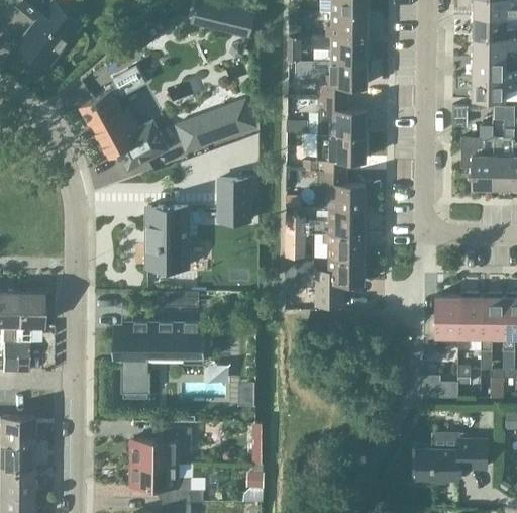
[(18,47),(46,70),(82,26),(53,3),(52,5),(44,0),(24,0),(18,8),(37,24),(18,47)]
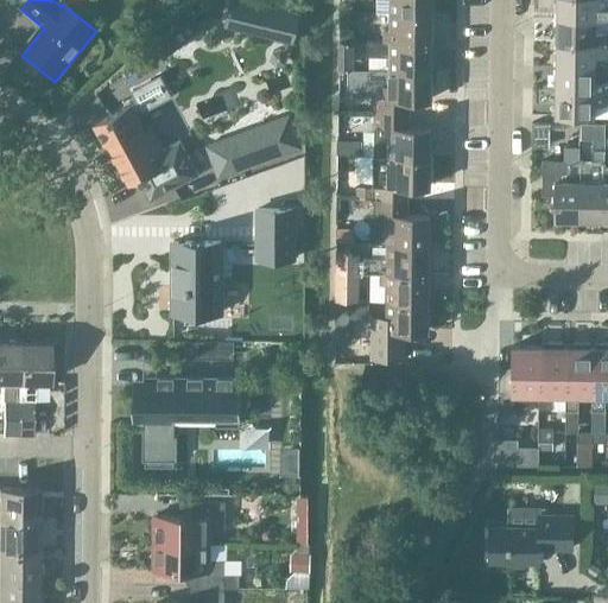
[(230,0),(223,30),(271,42),(293,48),(301,18),(230,0)]
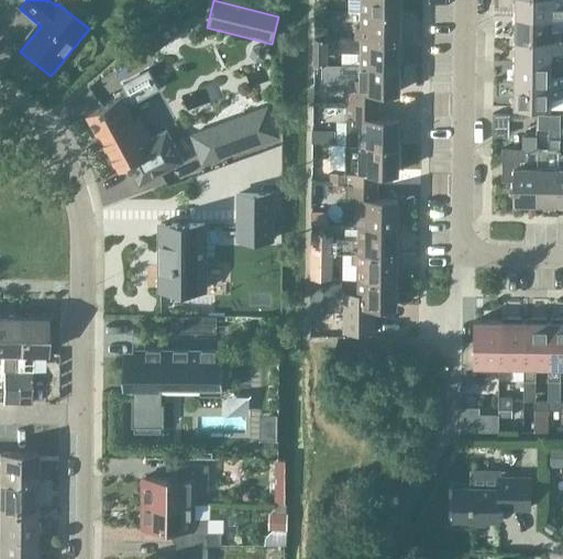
[(348,0),(349,15),(362,15),(400,15),(399,0),(348,0)]
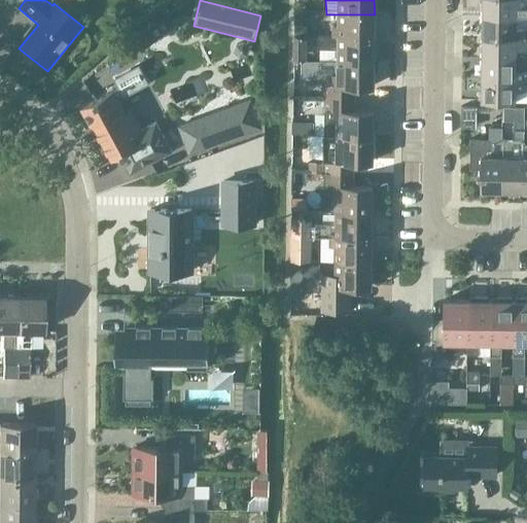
[(526,0),(482,0),(483,19),(516,20),(516,21),(526,20),(526,0)]
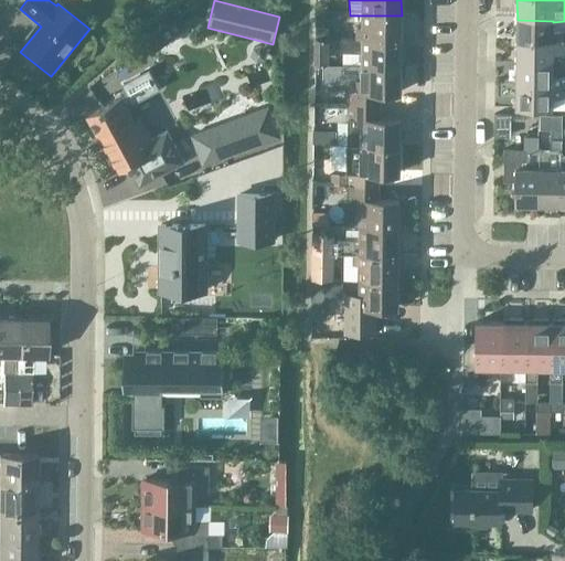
[(355,31),(355,42),(401,42),(402,16),(363,16),(362,31),(358,31),(355,31)]
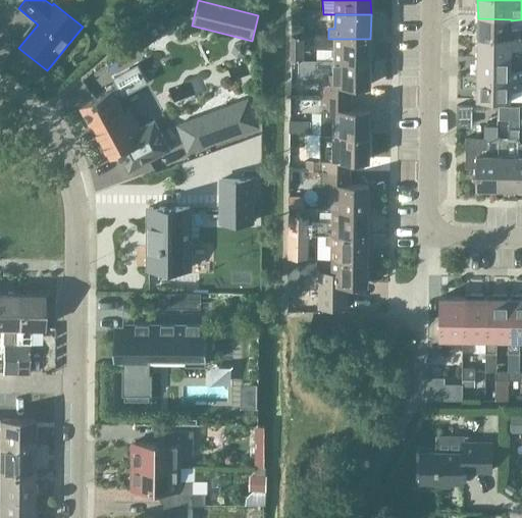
[(478,18),(477,40),(521,40),(521,30),(511,30),(511,20),(511,19),(478,18)]
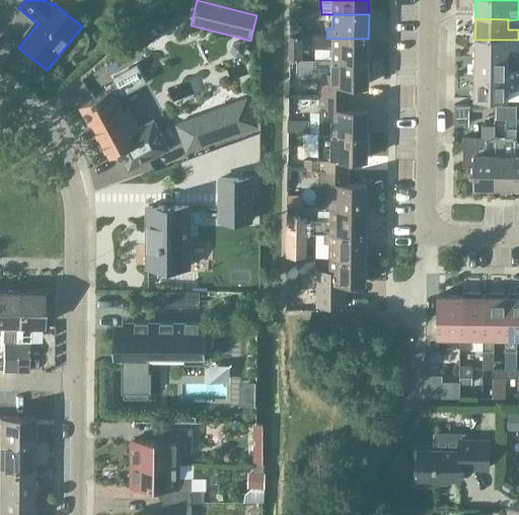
[(289,27),(289,38),(301,38),(301,27),(289,27)]
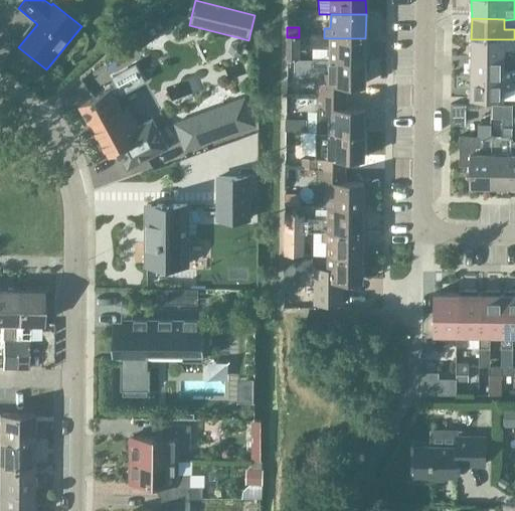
[(287,37),(287,47),(299,47),(299,37),(287,37)]
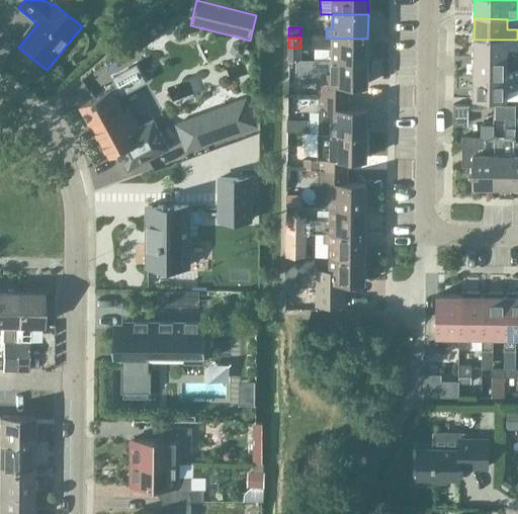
[(367,38),(326,38),(313,38),(313,51),(332,51),(332,63),(367,63),(367,38)]
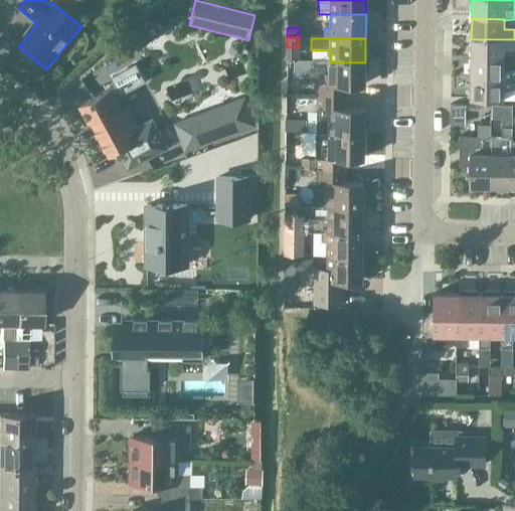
[(514,39),(471,39),(471,59),(510,60),(514,60),(514,39)]
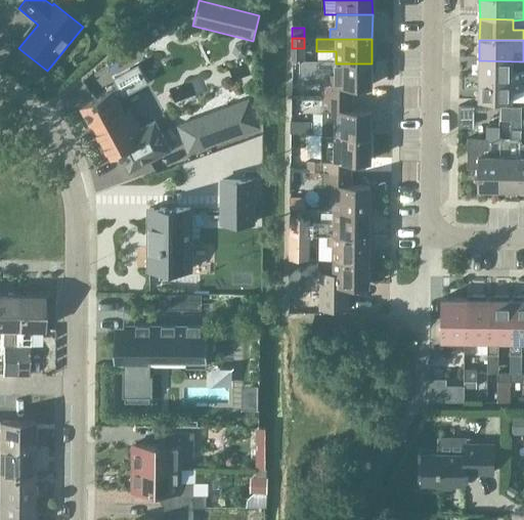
[(479,60),(479,82),(523,82),(523,61),(519,61),(479,60)]
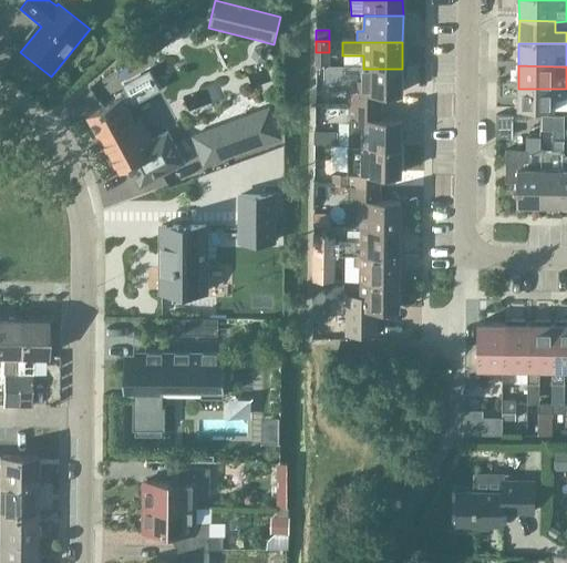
[(402,69),(363,69),(363,81),(350,81),(349,109),(374,110),(374,95),(402,96),(402,69)]
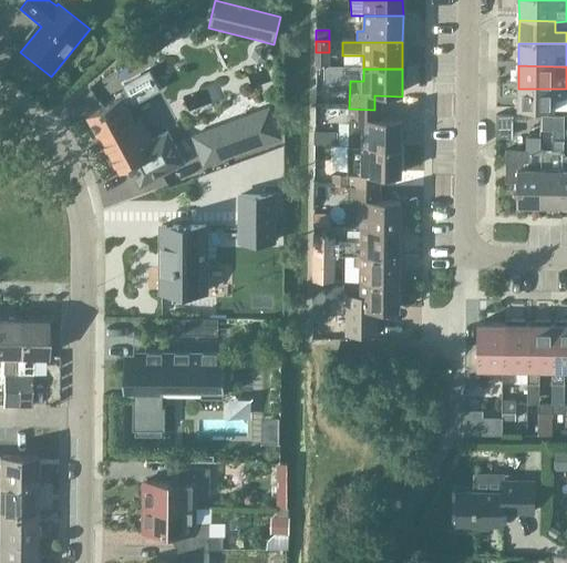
[(141,190),(184,166),(167,135),(151,144),(138,121),(133,124),(124,109),(132,104),(133,106),(157,92),(148,74),(123,89),(127,98),(104,110),(103,111),(86,120),(100,144),(102,143),(120,175),(129,171),(140,191),(141,190)]
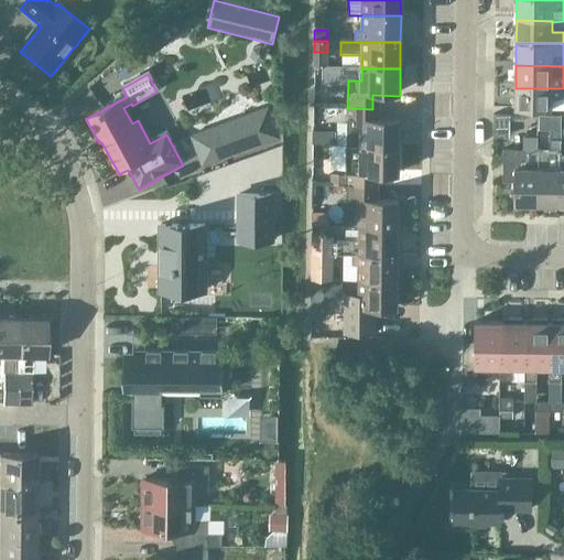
[(563,88),(516,88),(514,111),(551,111),(551,99),(563,99),(563,88)]
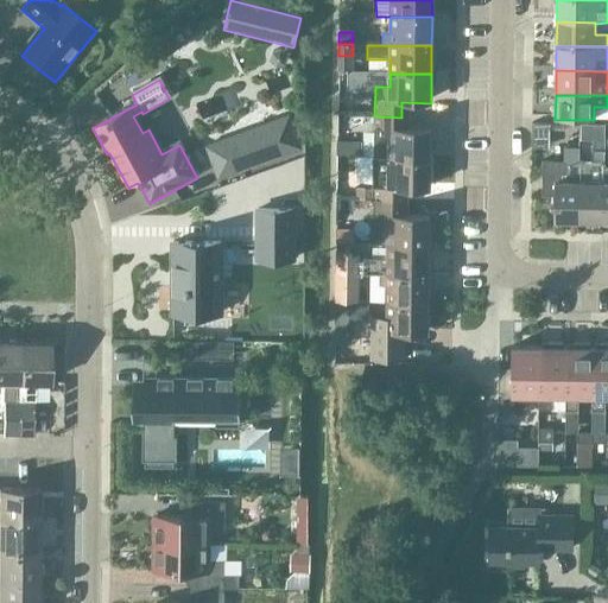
[(374,116),(374,160),(430,160),(430,132),(401,132),(401,118),(374,116)]
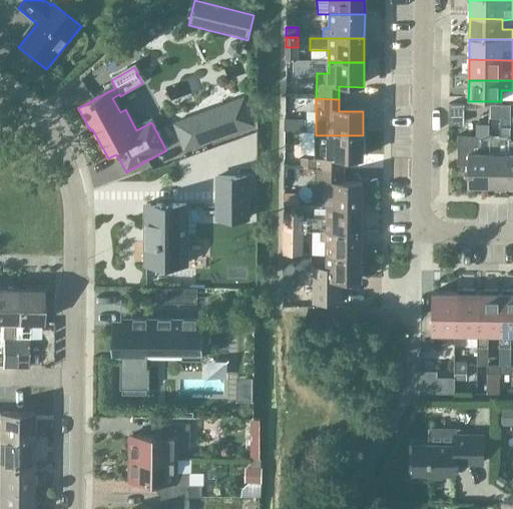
[(173,126),(183,153),(253,127),(243,100),(173,126)]
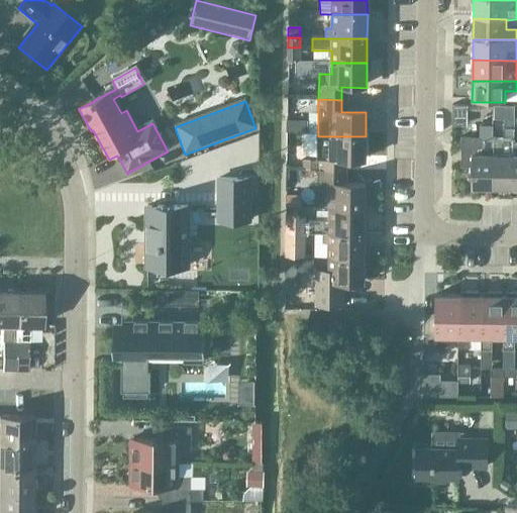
[(504,107),(503,130),(514,130),(514,107),(504,107)]
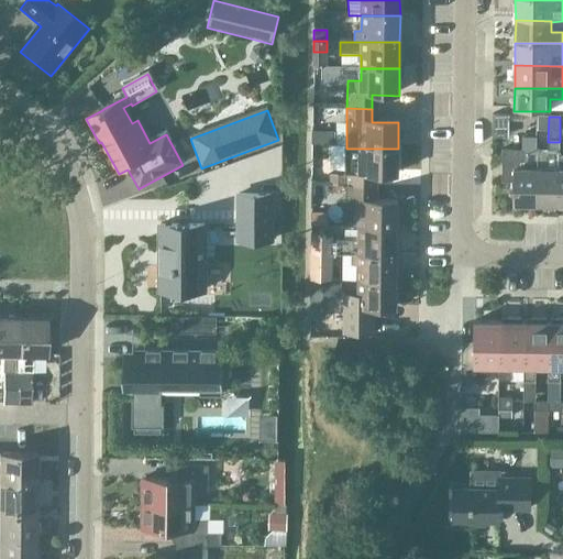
[(311,144),(334,145),(334,131),(311,130),(311,144)]
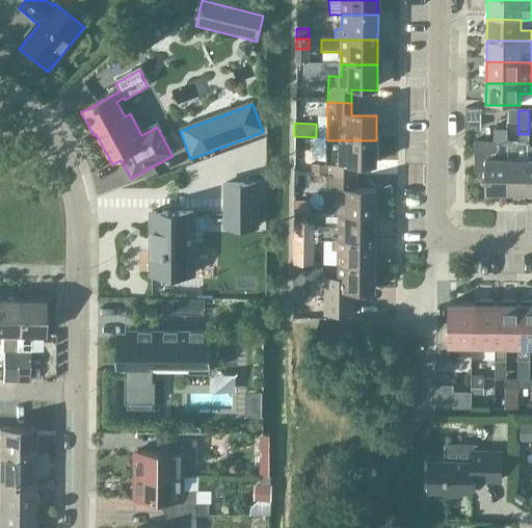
[(507,131),(495,131),(495,143),(507,143),(507,142),(507,131)]
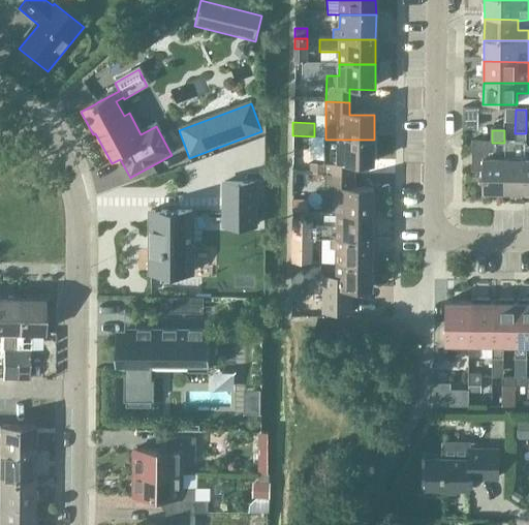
[(504,143),(503,194),(525,194),(525,149),(526,149),(526,133),(515,133),(515,142),(504,142),(504,143)]
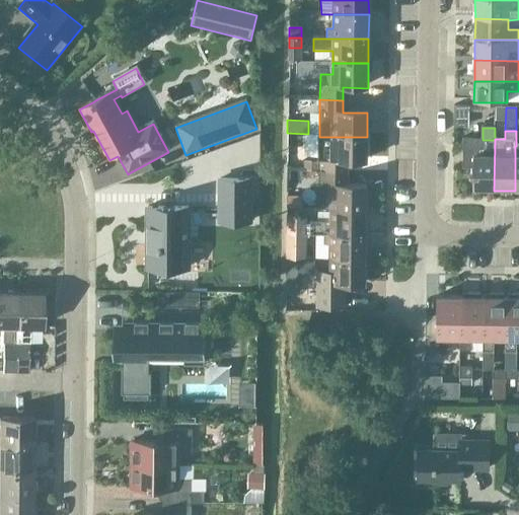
[(288,150),(298,150),(299,136),(288,136),(288,145),(288,149),(288,150)]
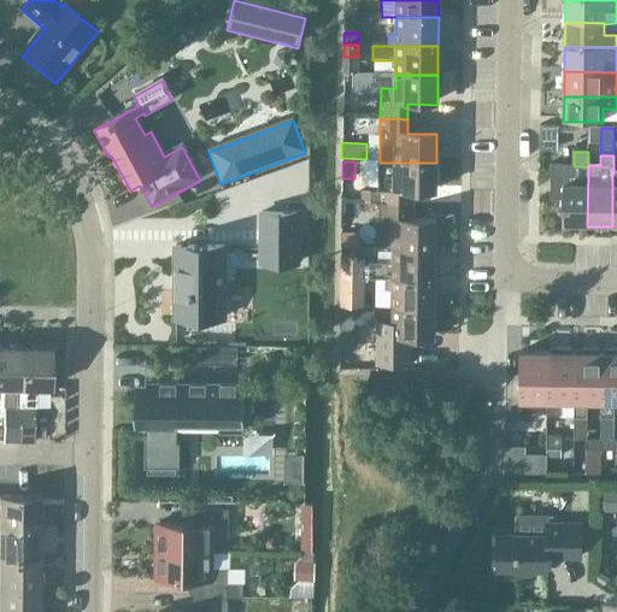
[(380,163),(378,206),(406,207),(406,193),(436,193),(436,163),(380,163)]
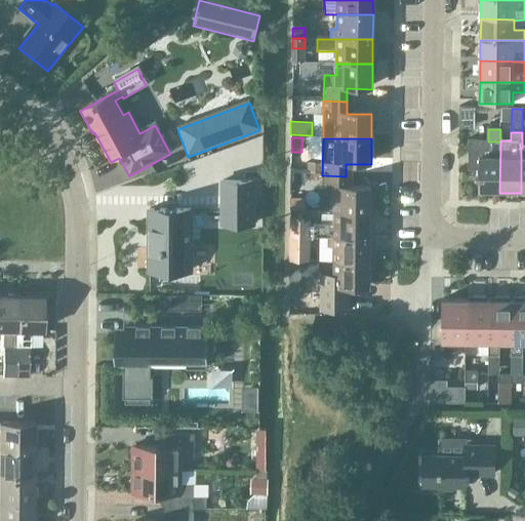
[(469,142),(468,171),(479,171),(478,193),(499,193),(500,142),(488,142),(469,142)]
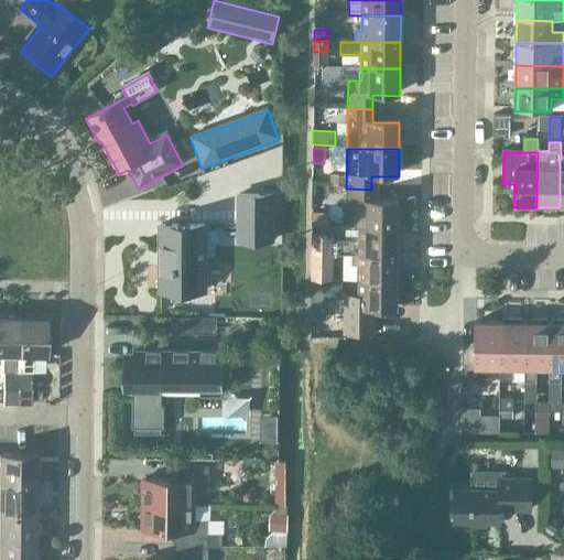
[(371,190),(346,189),(346,229),(359,229),(398,230),(398,203),(371,203),(371,190)]
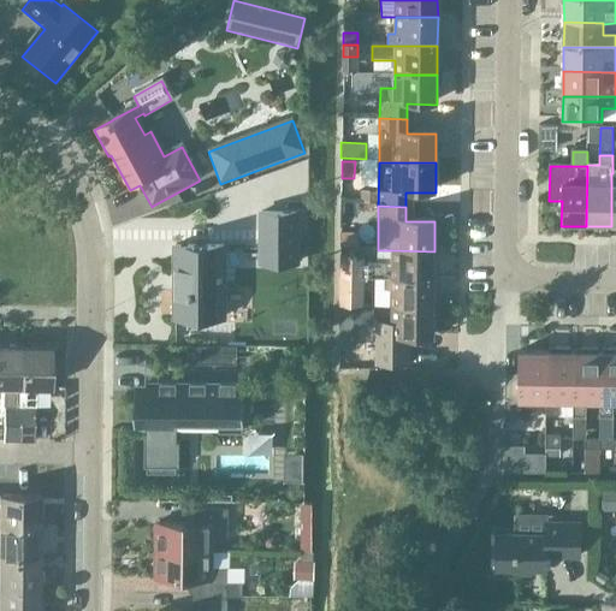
[(297,215),(261,215),(261,251),(261,266),(297,266),(297,215)]
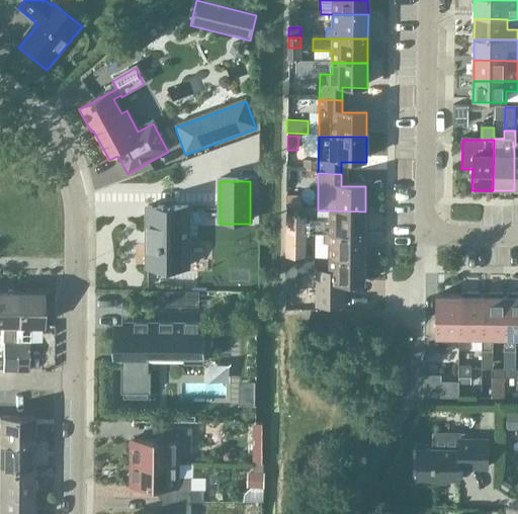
[(286,197),(286,209),(300,209),(300,197),(286,197)]
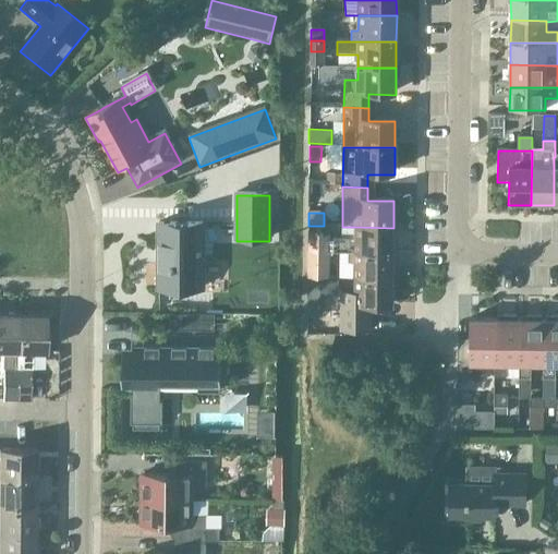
[(159,225),(159,290),(203,290),(203,228),(203,225),(201,225),(159,225)]
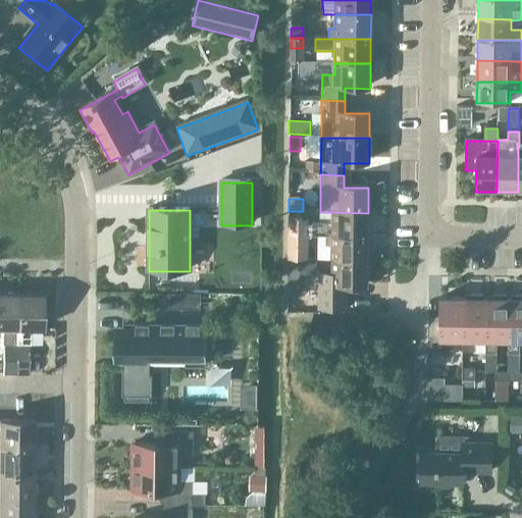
[(368,213),(332,212),(332,224),(312,223),(311,226),(310,226),(310,221),(304,221),(304,217),(289,217),(289,226),(289,237),(301,237),(309,237),(309,238),(325,238),(327,238),(327,237),(368,238),(368,213)]
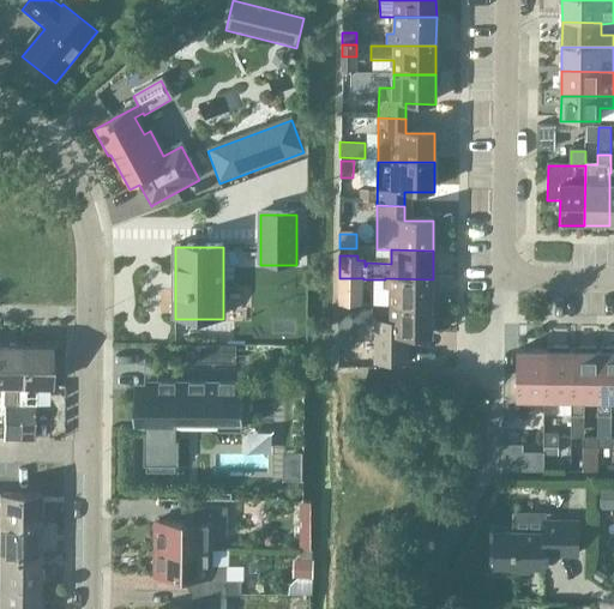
[(354,278),(339,278),(338,290),(338,307),(353,307),(363,307),(363,278),(354,278)]
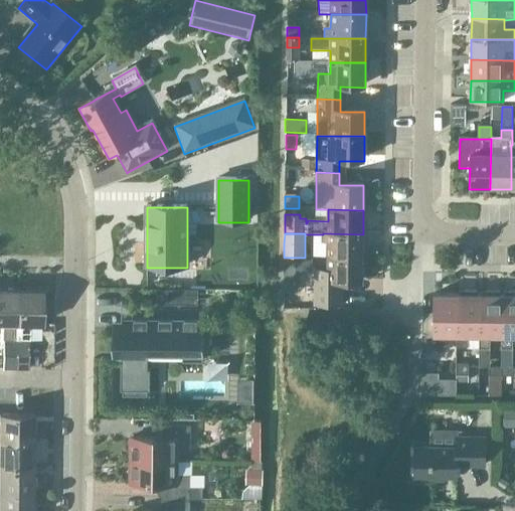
[(321,234),(321,243),(323,243),(327,243),(327,258),(362,259),(363,234),(323,233),(323,234),(321,234)]
